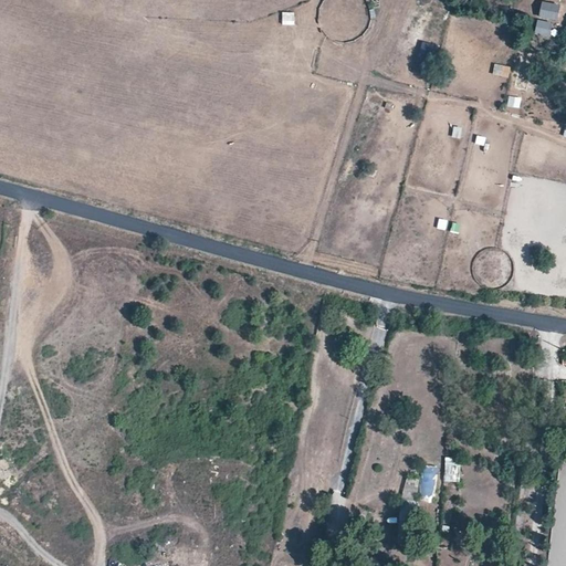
[(556,20),(558,6),(543,2),(541,17),(556,20)]
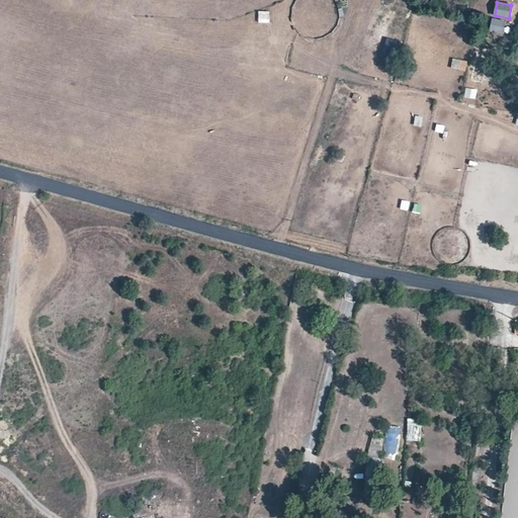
[(259,11),(259,23),(270,24),(270,12),(259,11)]
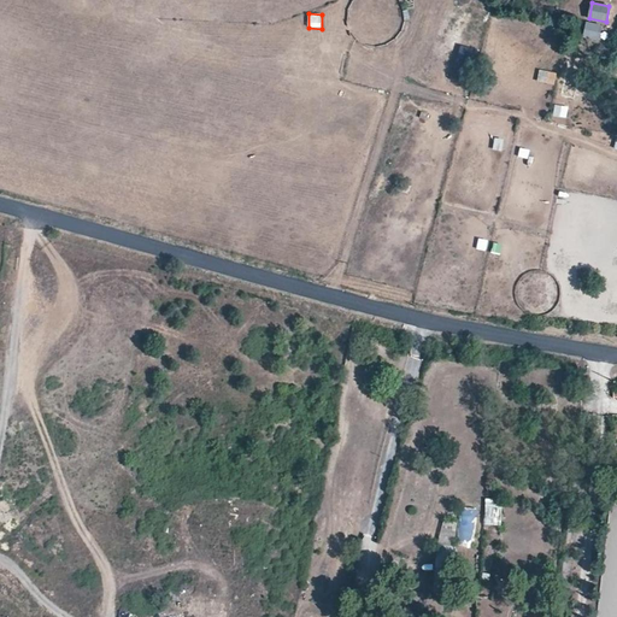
[(600,25),(587,22),(583,37),(597,40),(600,25)]
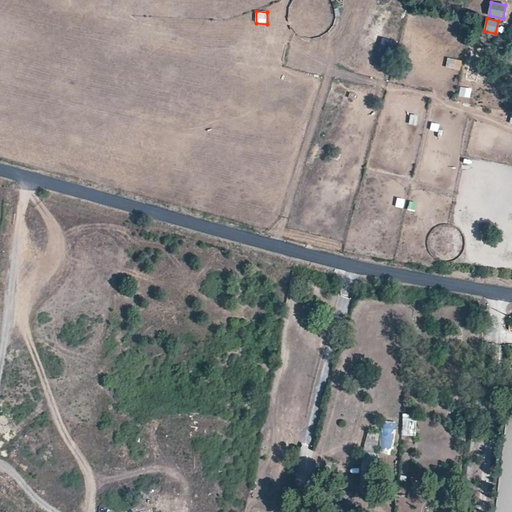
[(445,67),(460,71),(463,61),(448,57),(445,67)]
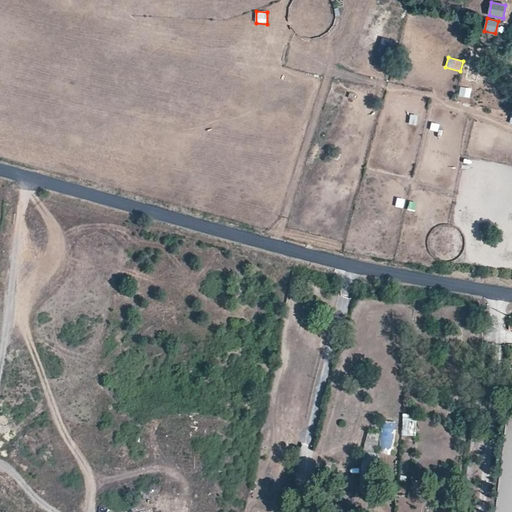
[(471,98),(472,88),(460,87),(459,97),(471,98)]
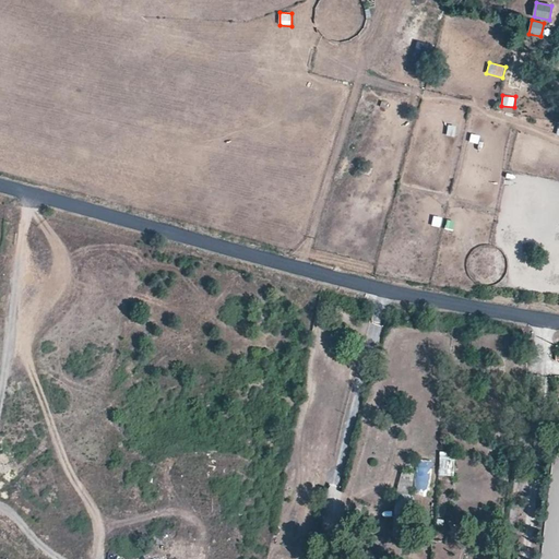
[(449,126),(448,137),(456,138),(458,127),(449,126)]
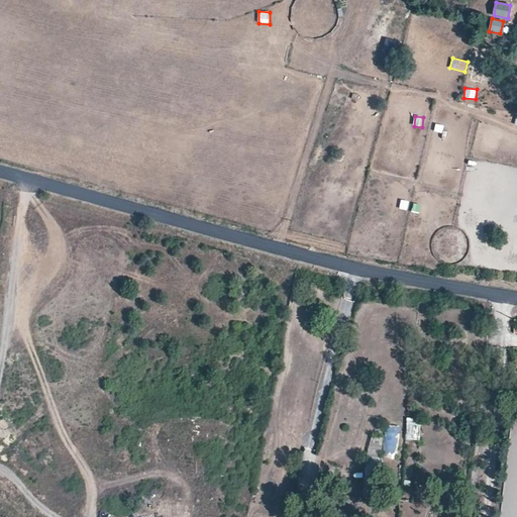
[(434,132),(443,133),(444,125),(435,124),(434,132)]
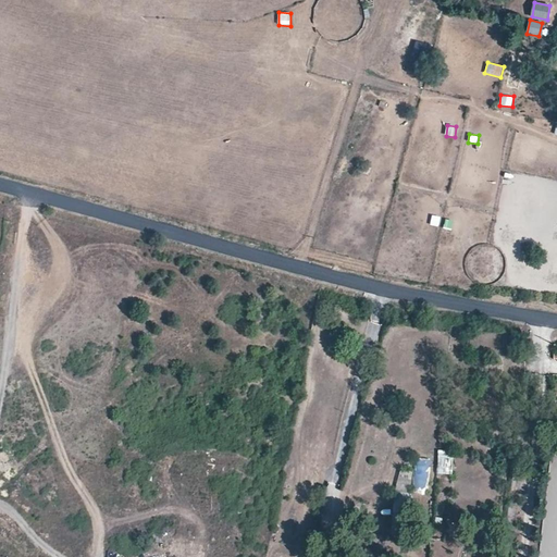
[(433,215),(431,225),(440,227),(442,218),(433,215)]
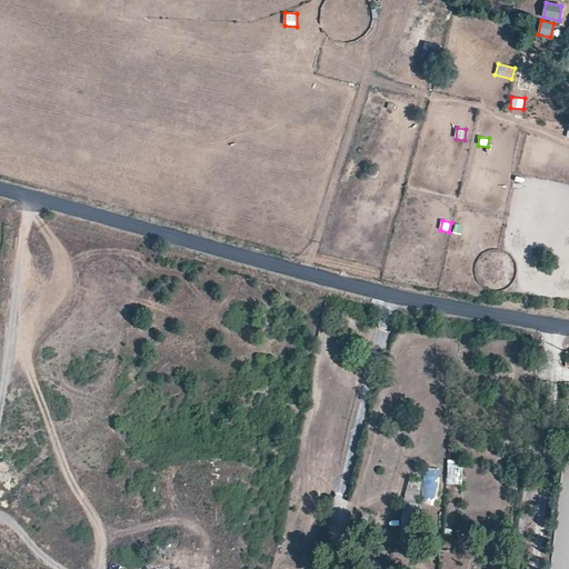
[(456,225),(453,235),(461,236),(463,226),(456,225)]
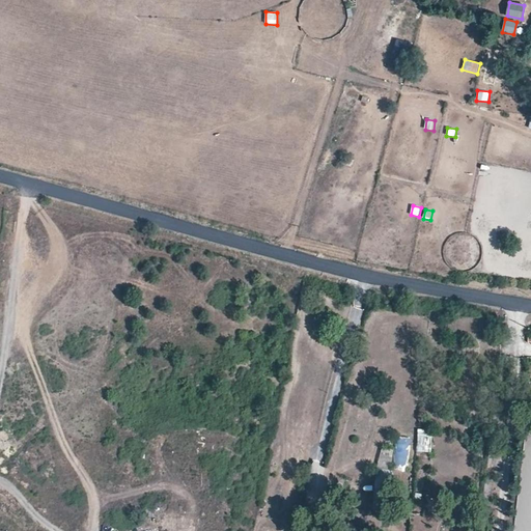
[(418,452),(431,453),(431,430),(418,430),(418,452)]
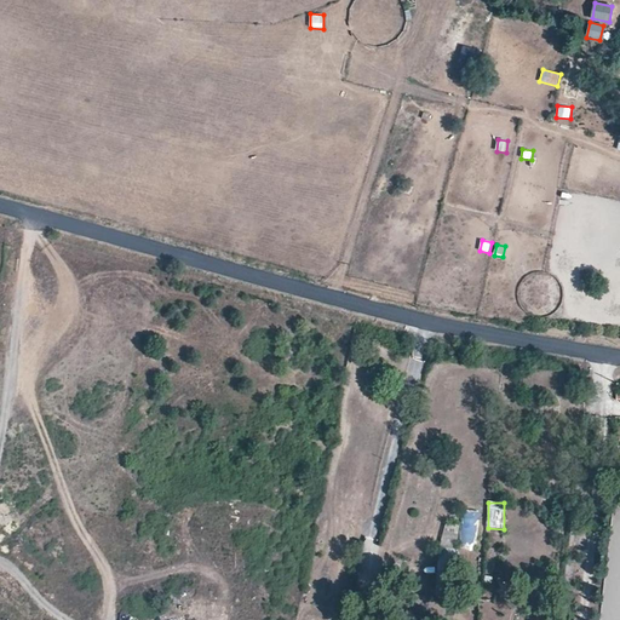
[(224,517),(225,506),(216,505),(214,516),(224,517)]
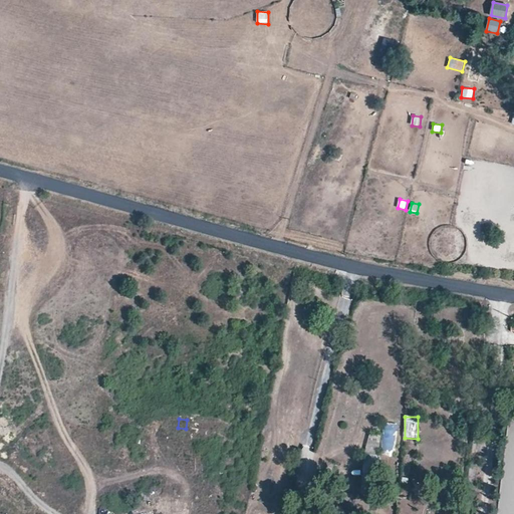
[(384,423),(383,453),(397,453),(398,424),(384,423)]
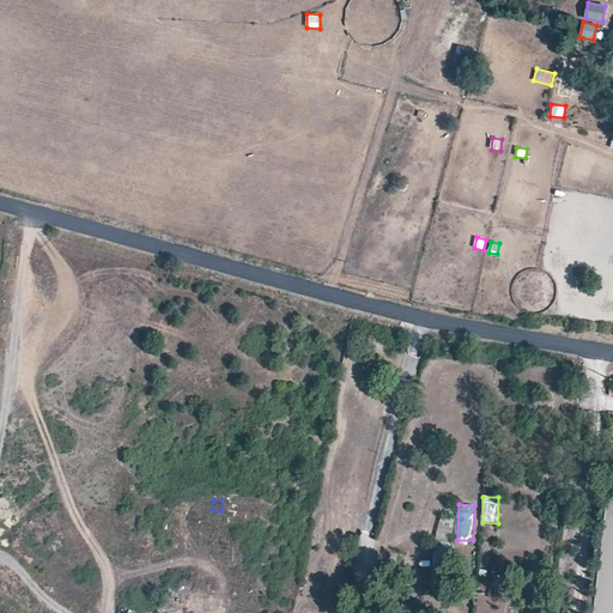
[(219,529),(219,516),(206,516),(205,529),(219,529)]
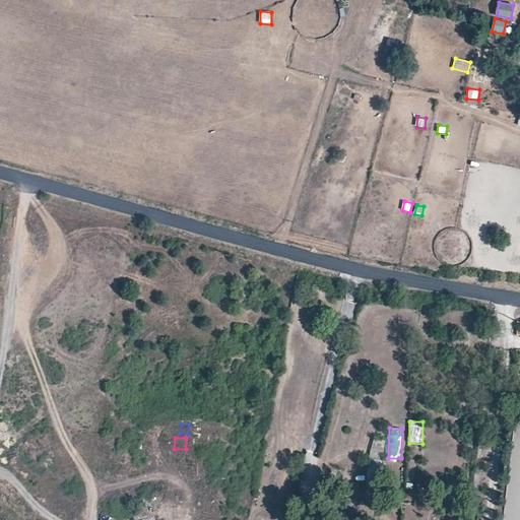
[(384,460),(388,440),(374,438),(370,457),(384,460)]
